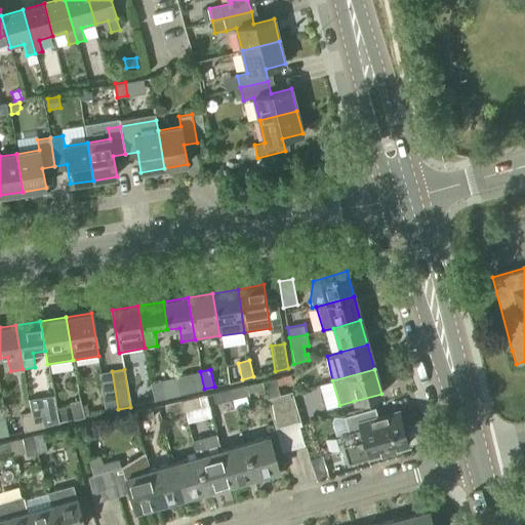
[(118,409),(112,371),(97,373),(105,411),(118,409)]
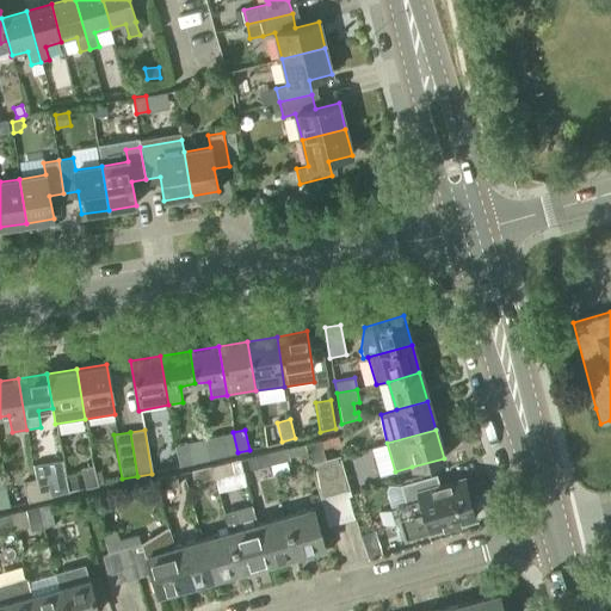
[(238,452),(233,432),(204,438),(209,458),(238,452)]
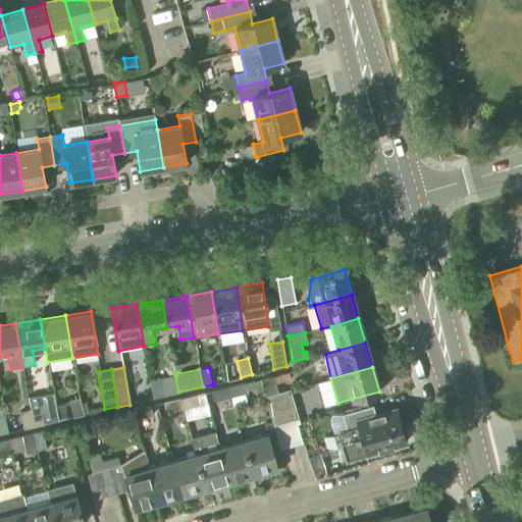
[(290,372),(260,379),(262,386),(265,396),(273,426),(285,422),(277,393),(279,393),(276,382),(292,379),(290,372)]
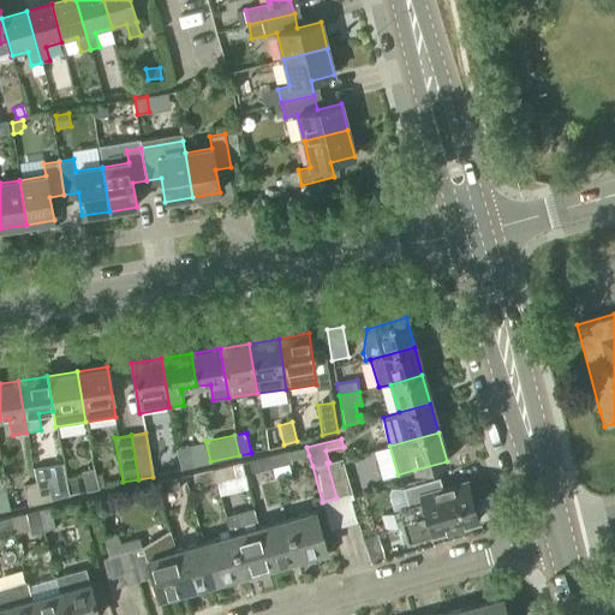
[(210,461),(206,441),(175,448),(180,469),(210,461)]
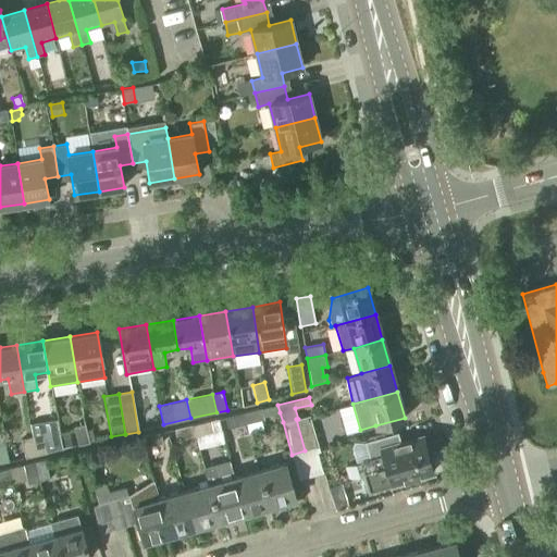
[(277,405),(244,412),(247,423),(264,419),(263,417),(280,412),(277,405)]
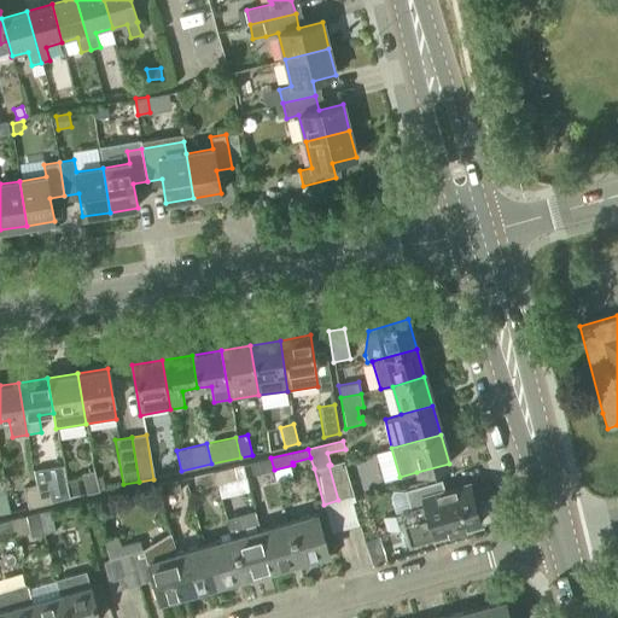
[(274,470),(270,458),(250,462),(252,474),(274,470)]
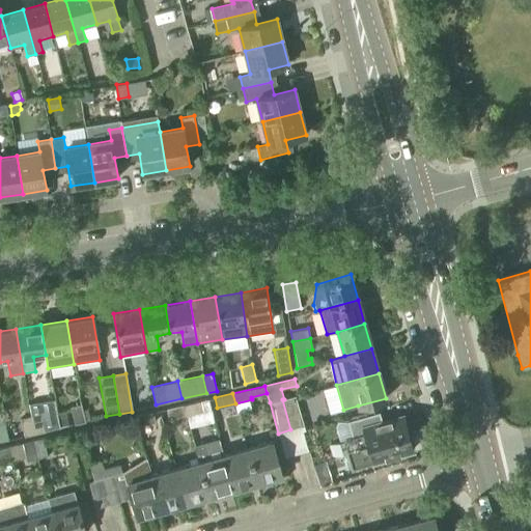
[(296,396),(284,399),(282,399),(290,429),(304,426),(296,396)]
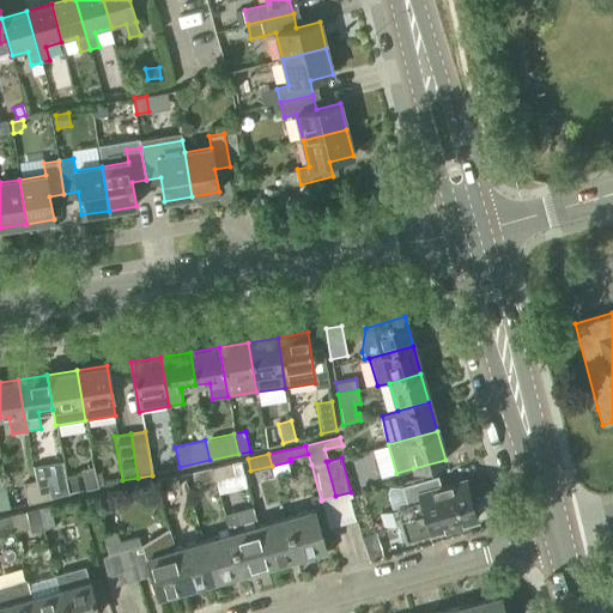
[(212,467),(214,479),(235,474),(232,462),(212,467)]
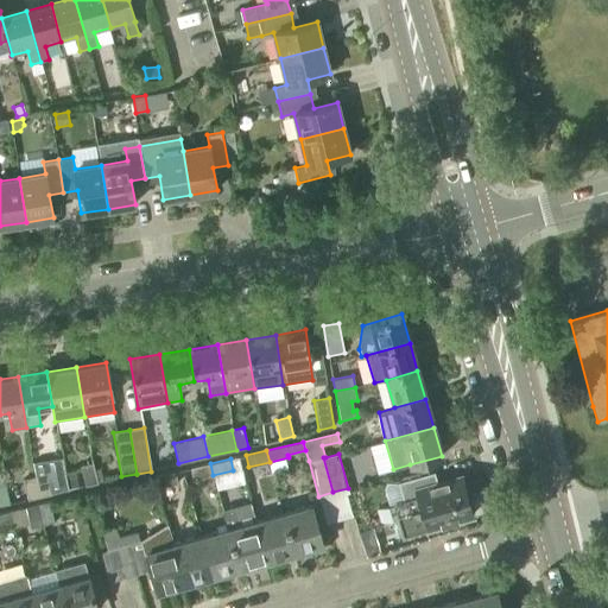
[(86,486),(97,483),(93,463),(81,466),(86,486)]
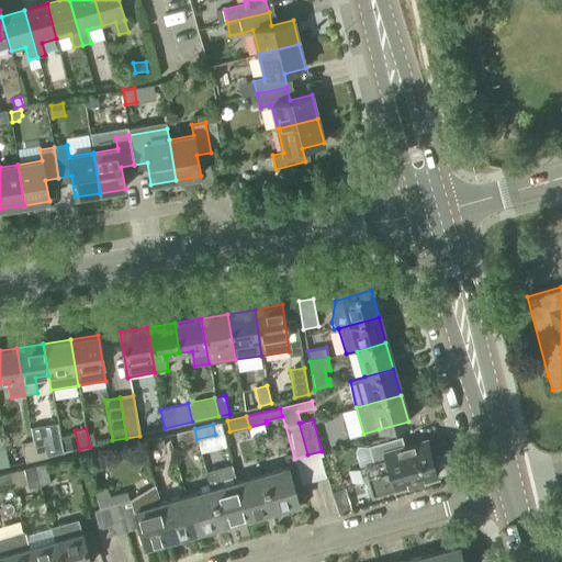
[(197,439),(194,428),(176,433),(179,445),(197,439)]
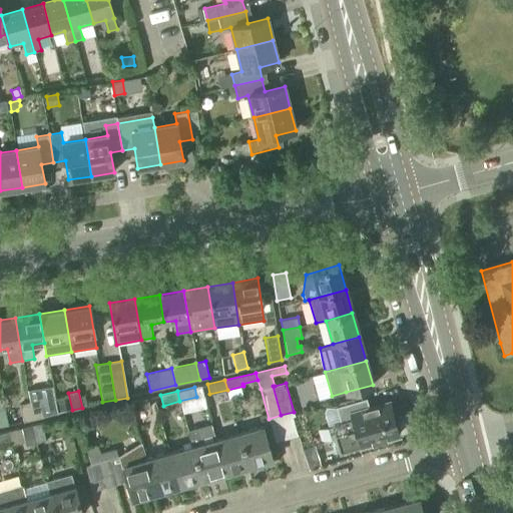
[(66,410),(63,397),(55,399),(58,412),(66,410)]
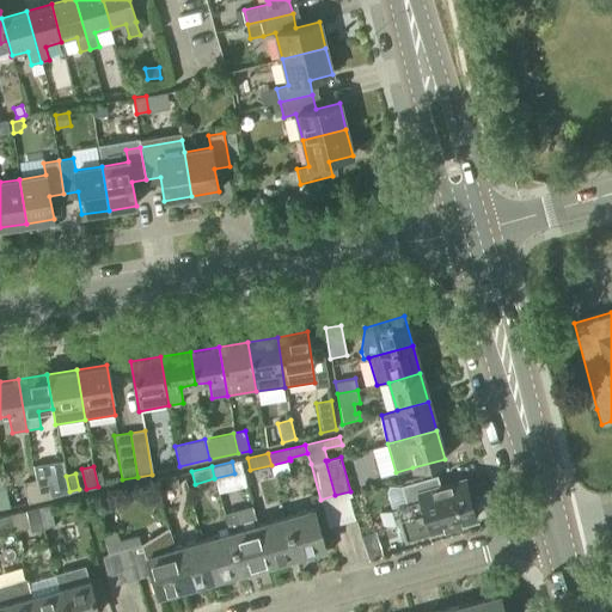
[(178,487),(176,475),(155,479),(158,493),(178,487)]
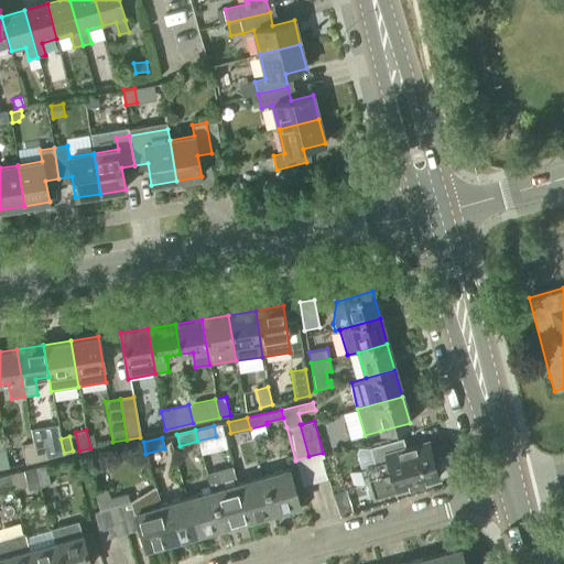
[(44,440),(33,442),(36,461),(49,458),(44,440)]
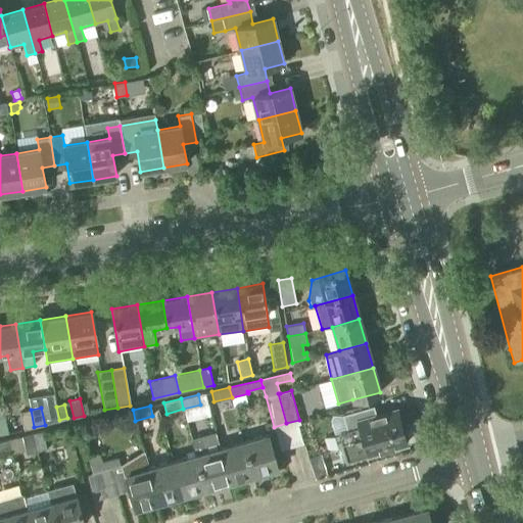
[(0,434),(9,433),(3,409),(0,409),(0,434)]
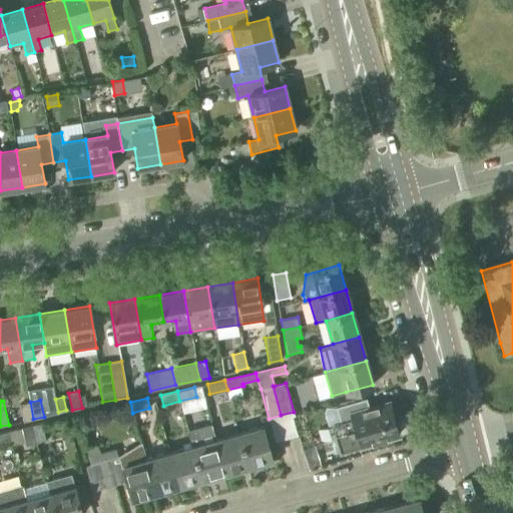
[(33,419),(30,402),(20,404),(23,422),(33,419)]
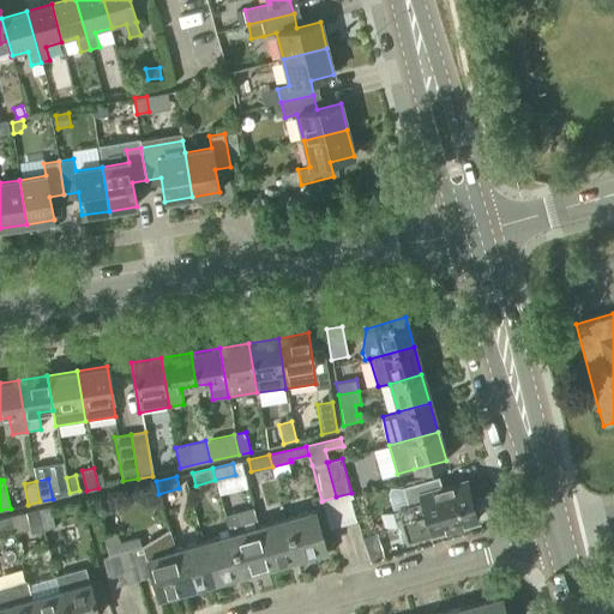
[(409,507),(397,511),(401,522),(470,501),(464,481),(445,486),(420,493),(422,500),(408,505),(409,507)]
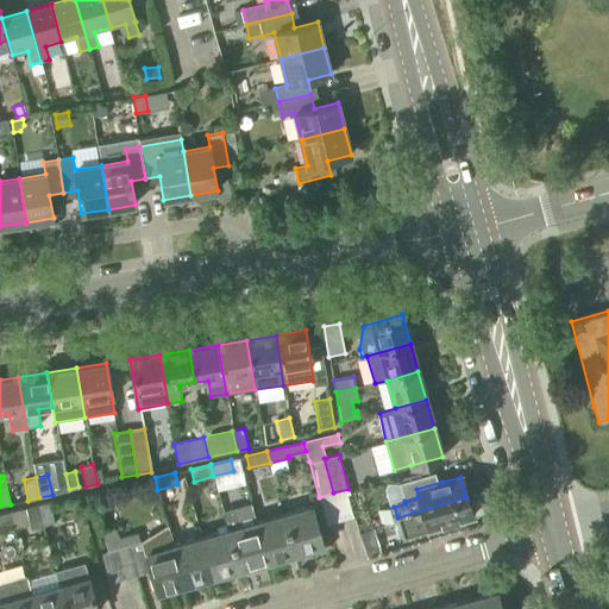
[(466,497),(397,518),(397,520),(403,538),(427,531),(426,531),(472,518),(466,497)]
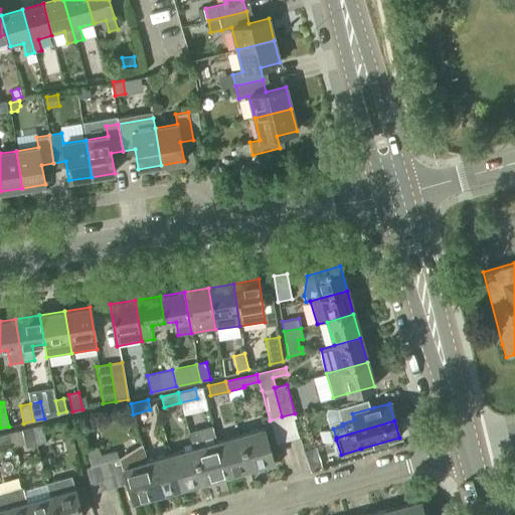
[(42,424),(32,427),(36,445),(45,442),(42,424)]
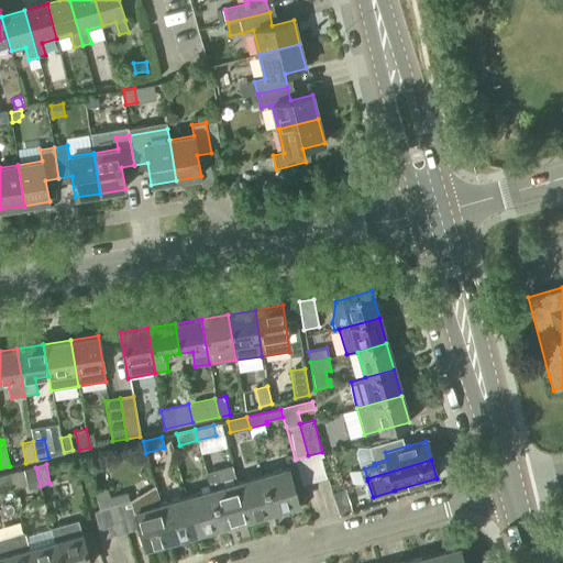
[(40,486),(35,467),(24,470),(29,488),(40,486)]
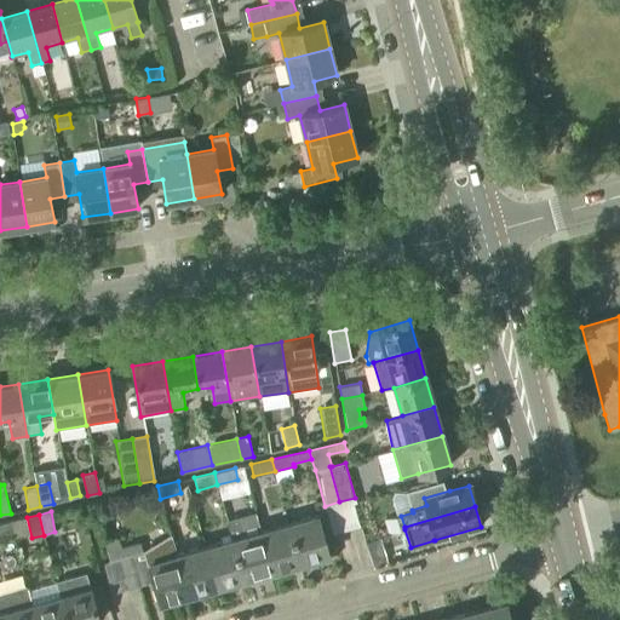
[(288,524),(299,564),(328,556),(316,516),(288,524)]
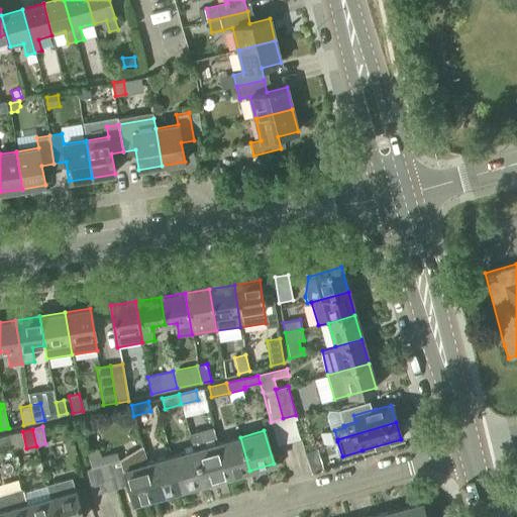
[(334,430),(321,434),(324,445),(337,441),(337,439),(334,430)]
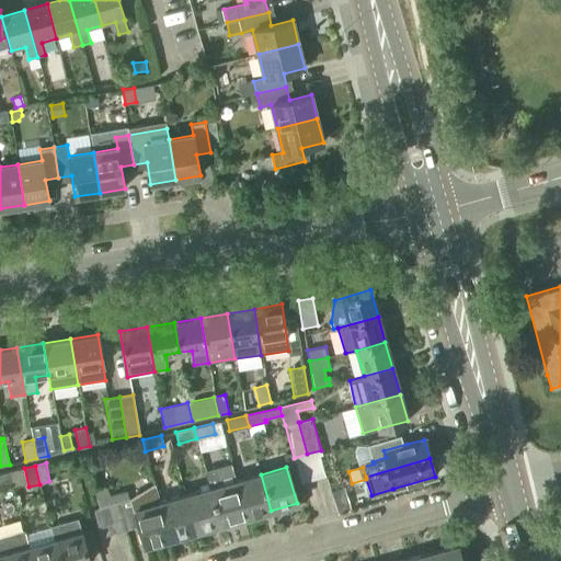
[(236,481),(224,485),(218,468),(206,471),(210,489),(220,525),(245,518),(236,481)]
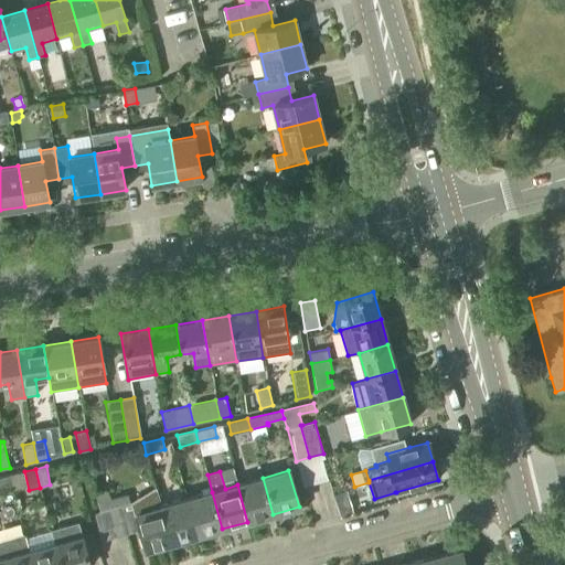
[(263,478),(237,484),(247,522),(273,514),(263,478)]
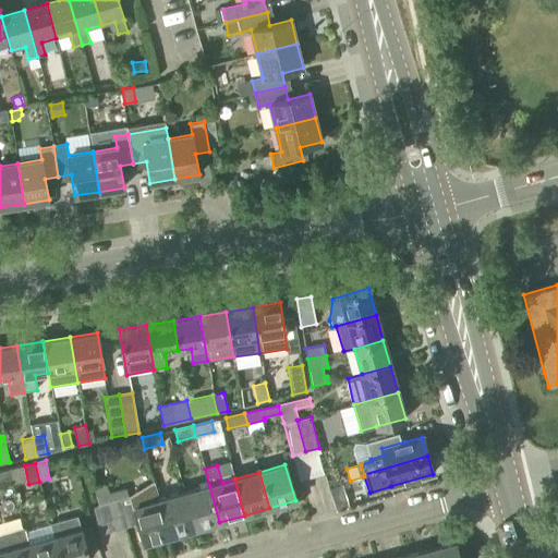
[(209,486),(184,494),(194,530),(219,522),(209,486)]
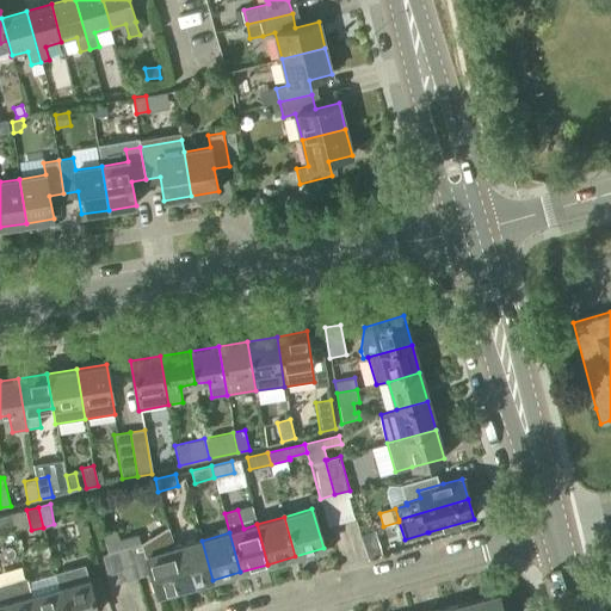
[(171,536),(129,548),(137,578),(152,574),(158,596),(185,588),(174,548),(171,536)]
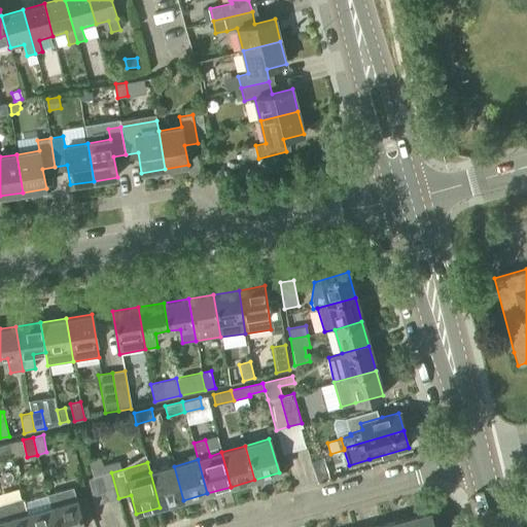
[(183,500),(174,466),(150,472),(160,507),(183,500)]
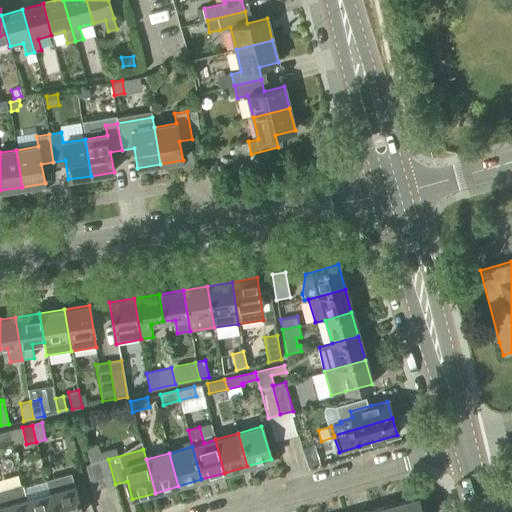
[(320,464),(318,457),(307,461),(309,468),(320,464)]
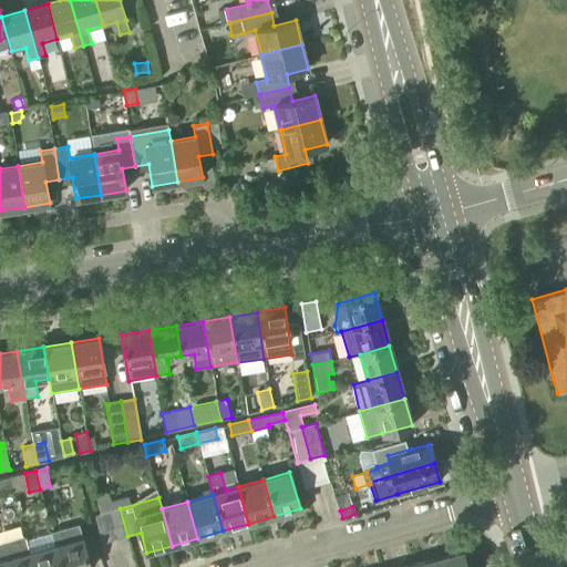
[(127,536),(120,508),(106,512),(114,540),(127,536)]
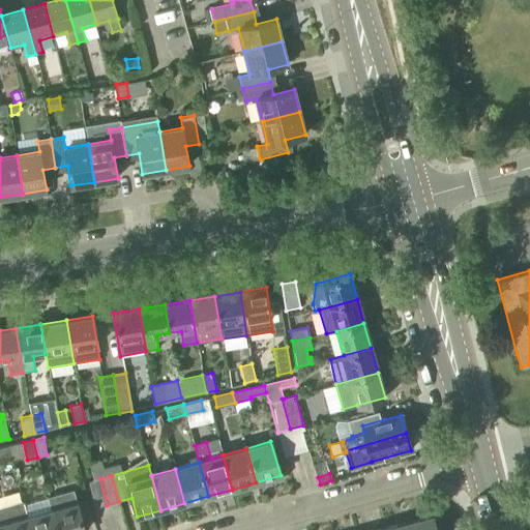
[(107,505),(99,478),(87,481),(94,508),(107,505)]
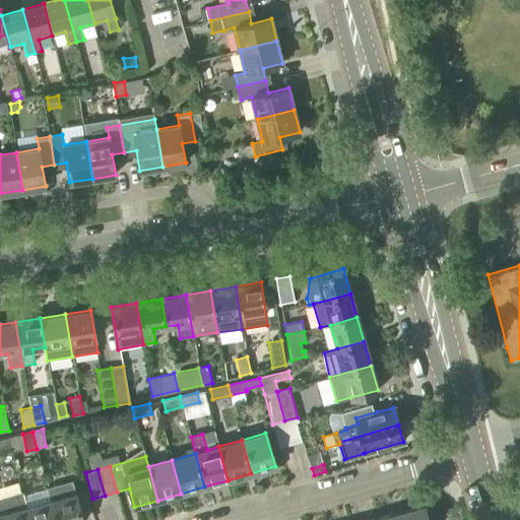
[(47,489),(50,501),(55,519),(82,519),(71,481),(47,489)]
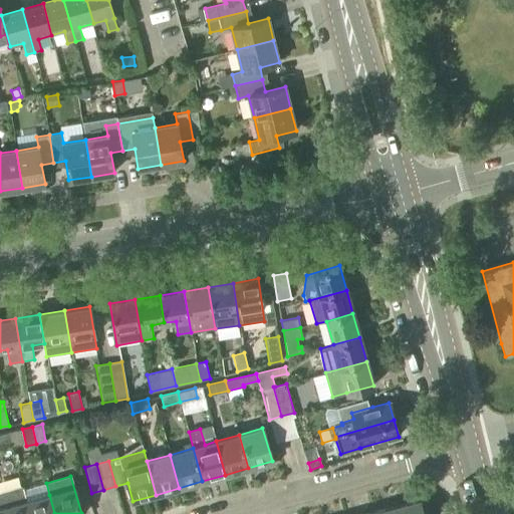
[(29,513),(25,501),(26,501),(22,486),(0,492),(0,504),(1,508),(2,508),(3,513),(29,513)]
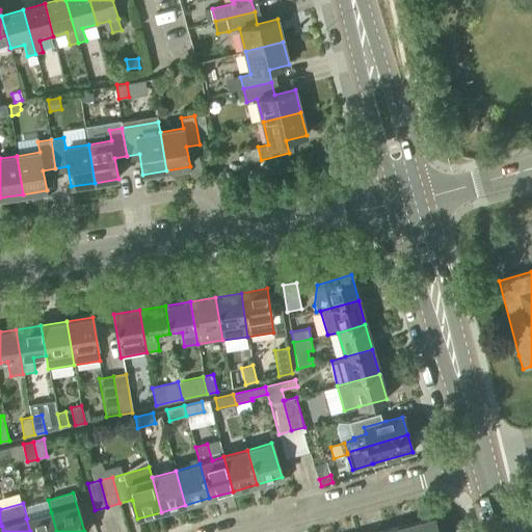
[(56,531),(51,512),(27,519),(26,519),(30,531),(56,531)]
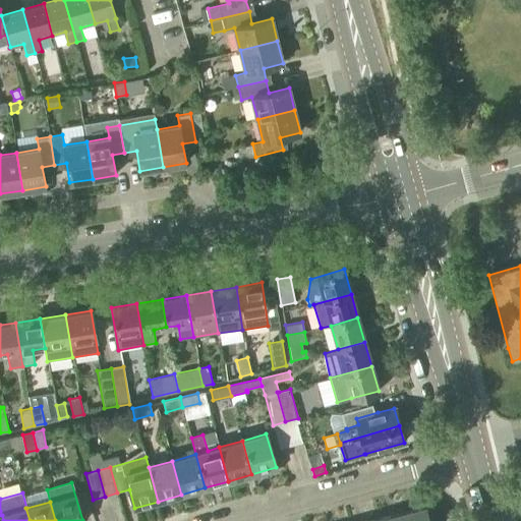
[(400,514),(402,520),(427,520),(423,507),(400,514)]
